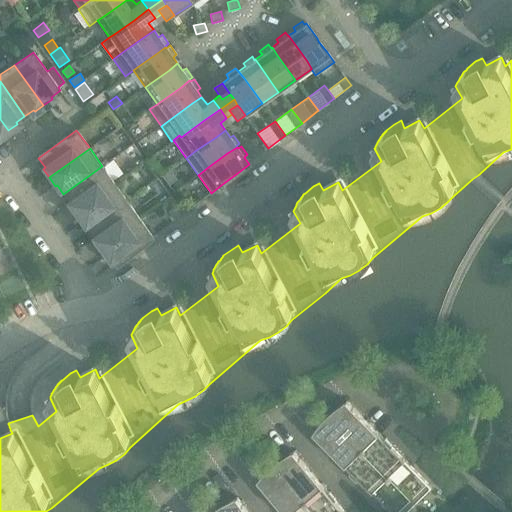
[(63,194),(70,203),(68,204),(74,212),(115,184),(102,166),(63,194)]
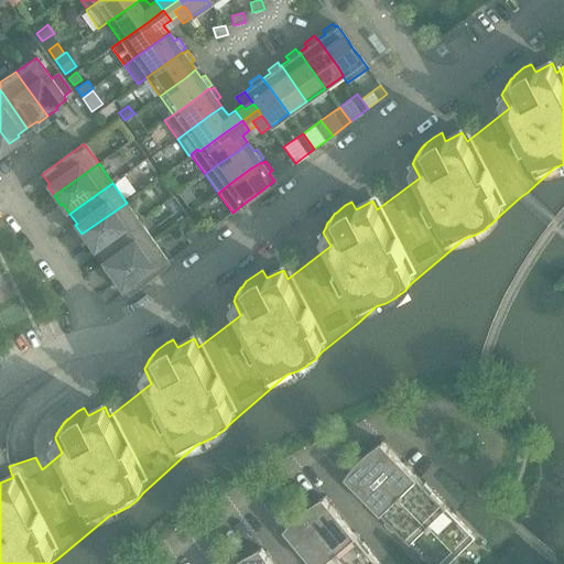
[(177,196),(185,207),(195,201),(187,190),(177,196)]
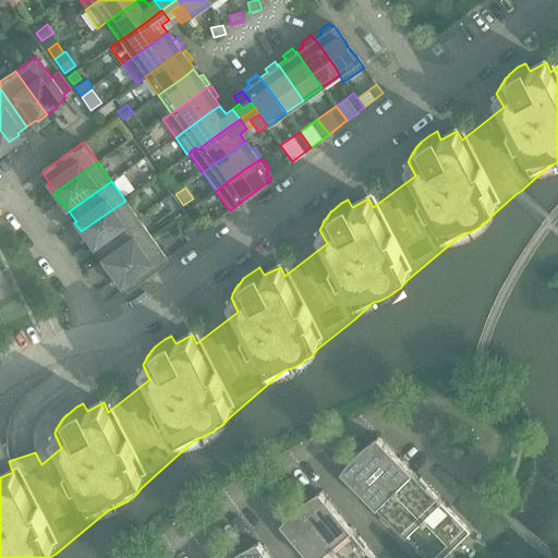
[(125,201),(81,231),(87,241),(89,240),(96,250),(138,219),(125,201)]
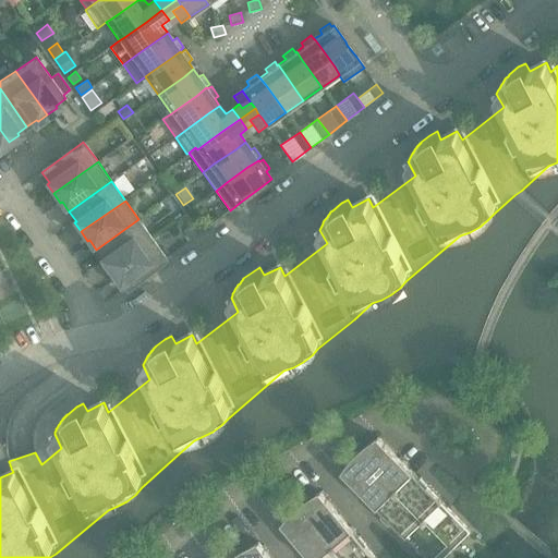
[(96,250),(104,259),(101,261),(108,270),(153,239),(138,219),(96,250)]
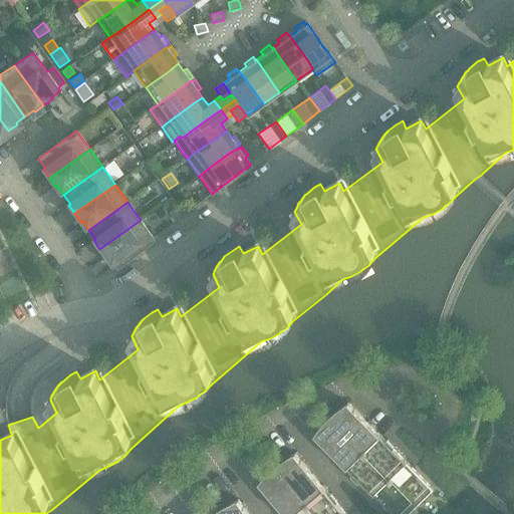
[(177,207),(169,213),(175,222),(183,215),(177,207)]
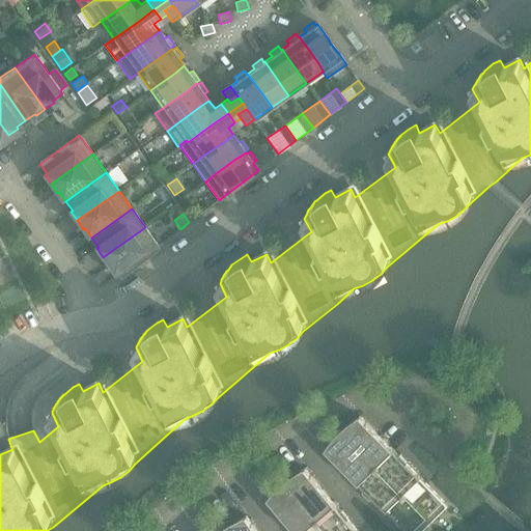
[(119,276),(159,246),(145,227),(103,257),(109,266),(111,264),(119,276)]
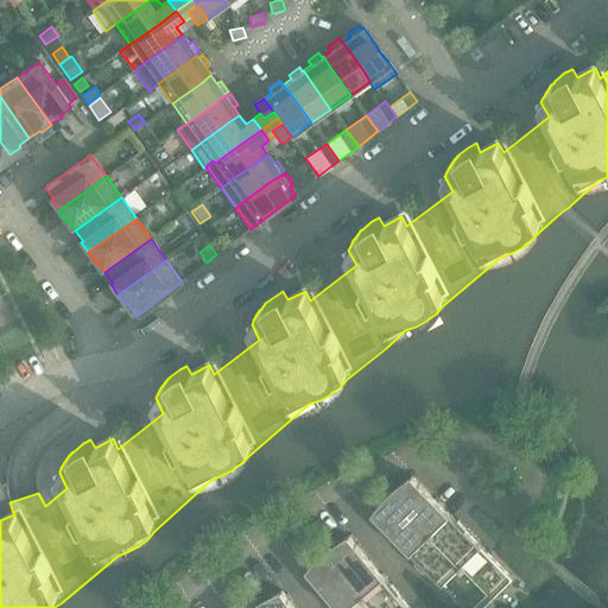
[(412,476),(393,495),(430,533),(449,514),(412,476)]
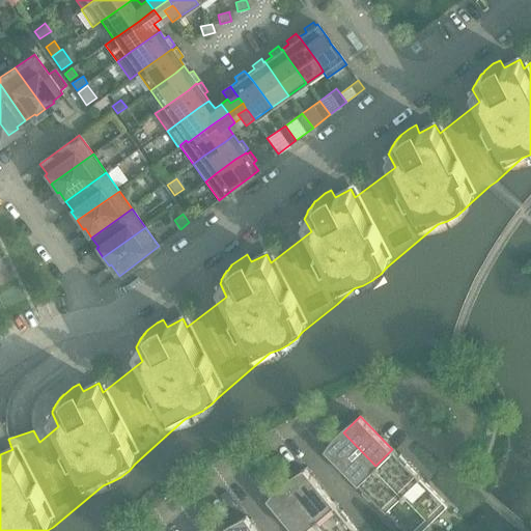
[(343,432),(326,449),(358,482),(375,466),(343,432)]
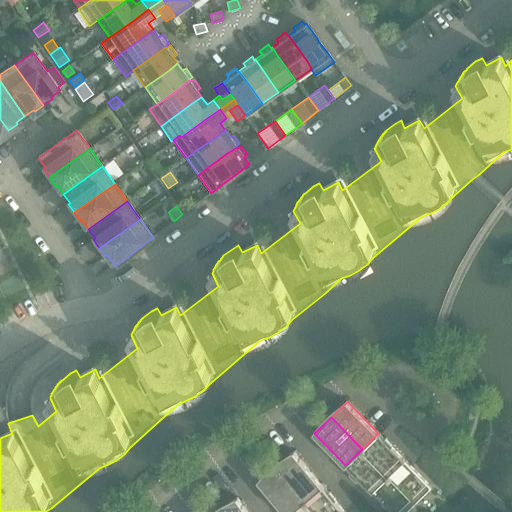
[(378,433),(362,449),(388,476),(405,460),(392,447),(393,445),(386,438),(385,440),(378,433)]
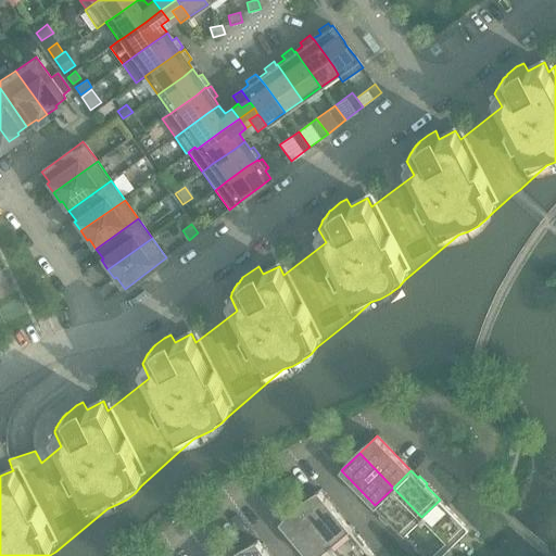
[(393,488),(375,505),(382,513),(380,514),(388,522),(390,520),(404,534),(421,517),(393,488)]
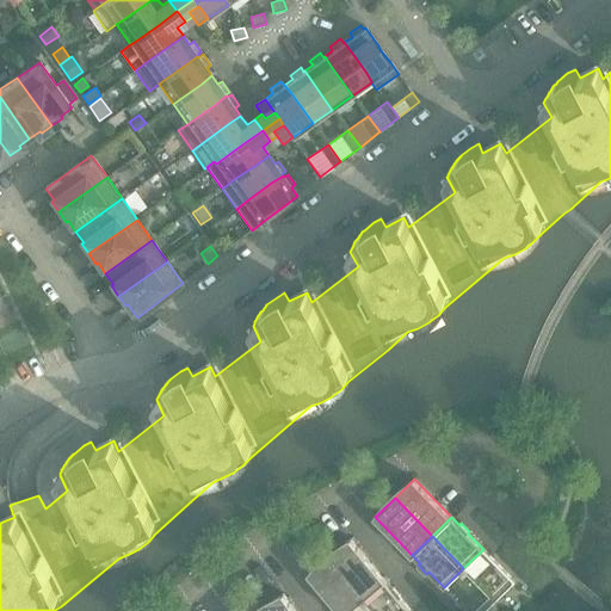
[(351,539),(331,556),(364,597),(386,580),(351,539)]
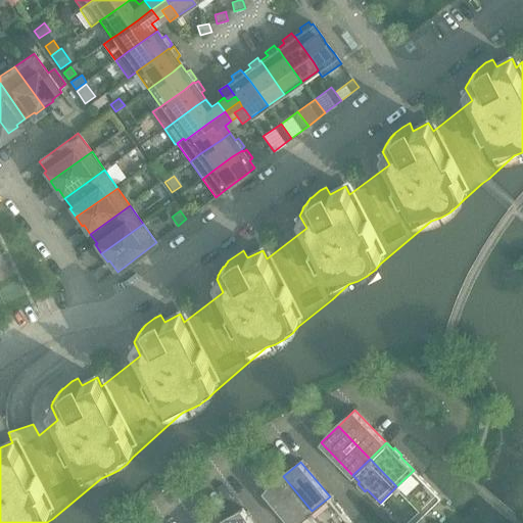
[(396,486),(380,503),(399,522),(416,522),(441,498),(421,478),(414,470),(396,486)]
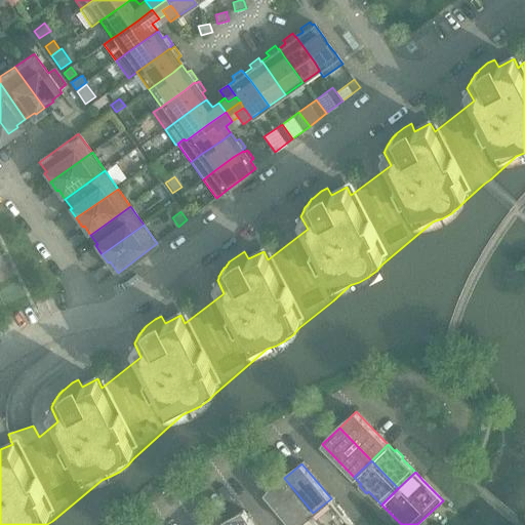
[(284,478),(266,493),(291,524),(298,524),(313,513),(284,478)]
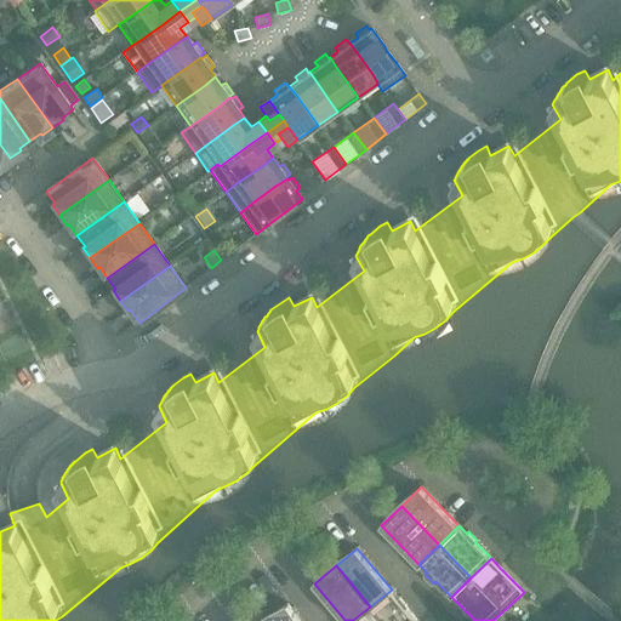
[(417,620),(406,607),(409,605),(400,596),(399,598),(392,590),(370,607),(381,620),(417,620)]
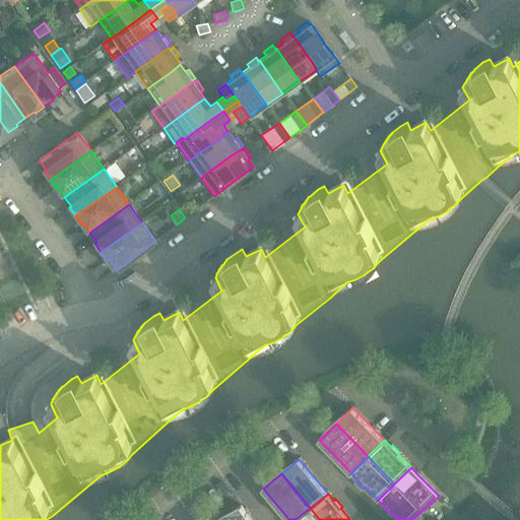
[(252,519),(242,506),(222,519),(252,519)]
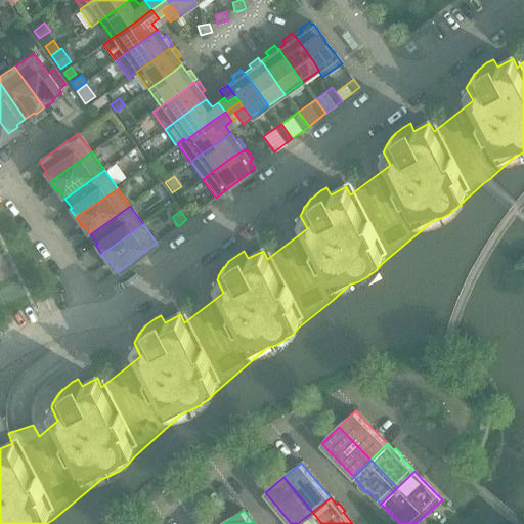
[(321,523),(312,512),(298,523),(321,523)]
